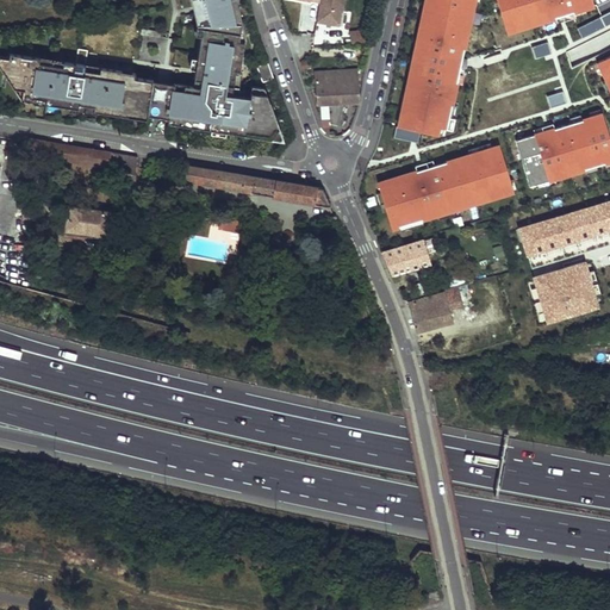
[(173,82),(167,117),(200,122),(199,126),(278,139),(280,134),(271,92),(255,89),(254,94),(240,93),(242,83),(237,82),(240,68),(243,69),(249,38),(243,38),(246,20),(241,0),(191,0),(192,6),(198,5),(201,23),(200,35),(197,58),(195,69),(193,79),(200,80),(199,87),(192,86),(173,82)]
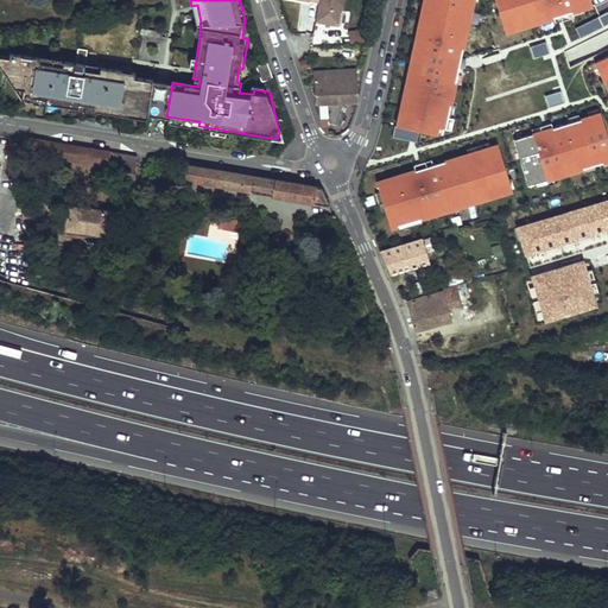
[(318,0),(316,24),(337,27),(340,13),(341,13),(343,0),(318,0)]
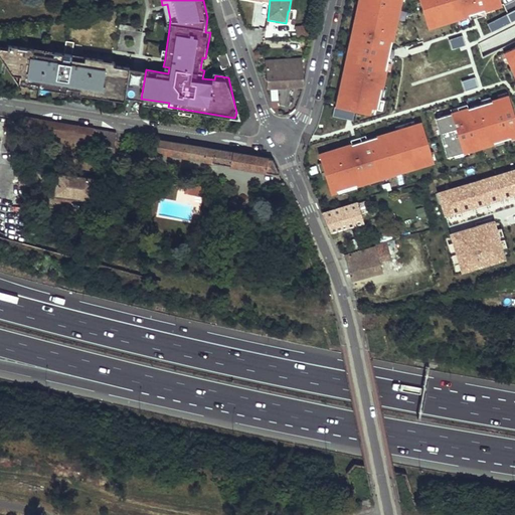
[(362,0),(360,11),(357,11),(350,42),(353,42),(350,58),(347,57),(341,82),(344,82),(341,99),(338,98),(336,107),(368,114),(369,114),(370,107),(381,110),(388,111),(391,101),(379,99),(381,89),(385,69),(390,49),(396,19),(393,19),(396,9),(398,10),(400,1),(400,0),(362,0)]
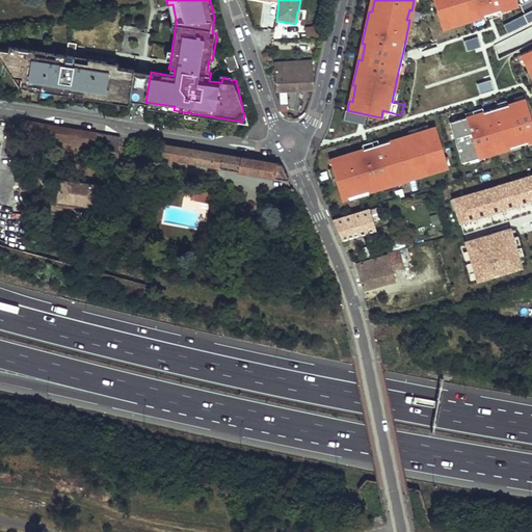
[(432,0),(441,26),(450,23),(451,26),(484,16),(510,7),(517,5),(516,0),(432,0)]
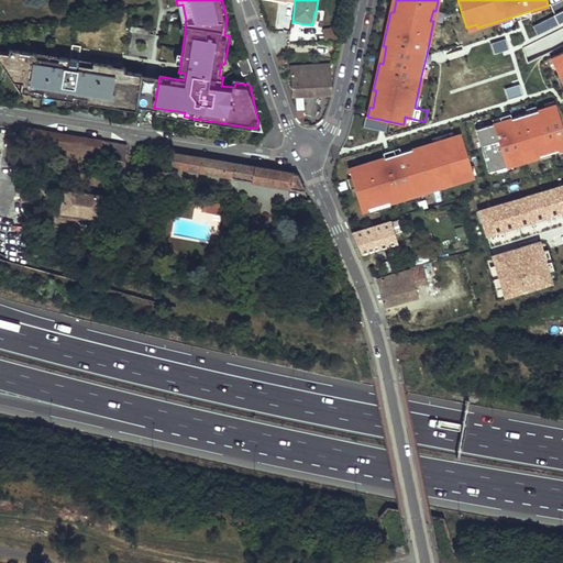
[(181,22),(179,31),(185,32),(186,21),(183,4),(177,6),(178,11),(181,22)]
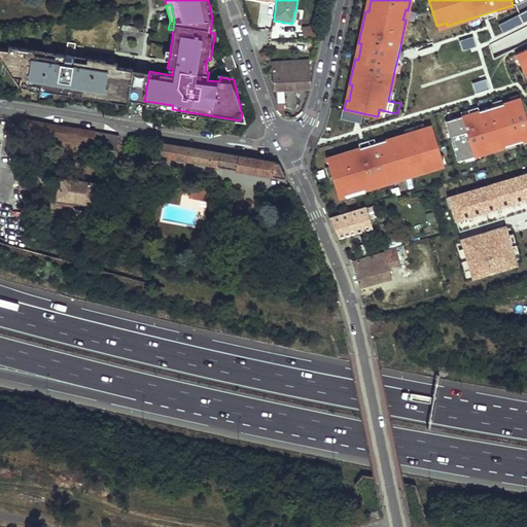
[(506,11),(505,7),(480,15),(481,20),(506,11)]
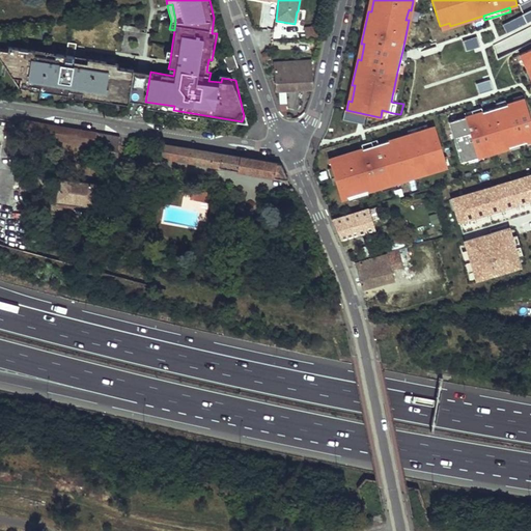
[(527,23),(530,21),(530,9),(522,15),(527,23)]
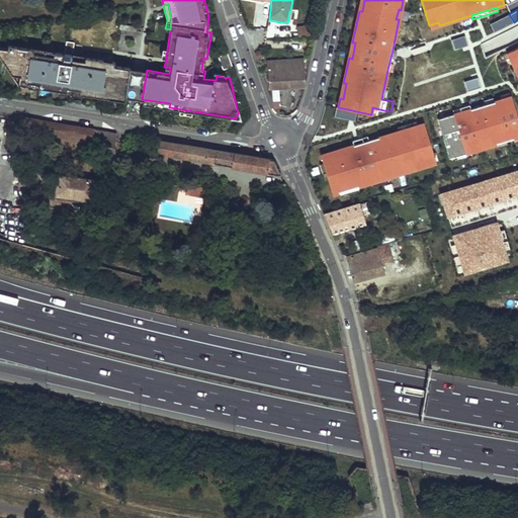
[(297,35),(309,34),(308,25),(296,26),(297,35)]
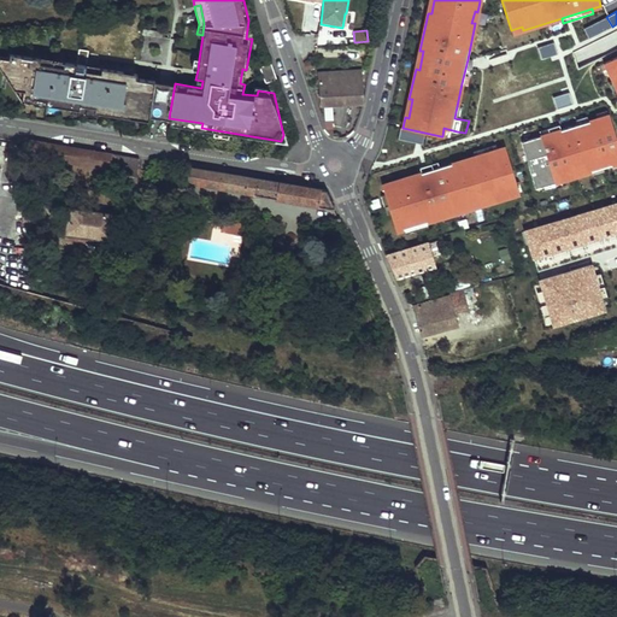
[(539,48),(542,58),(557,53),(554,43),(539,48)]
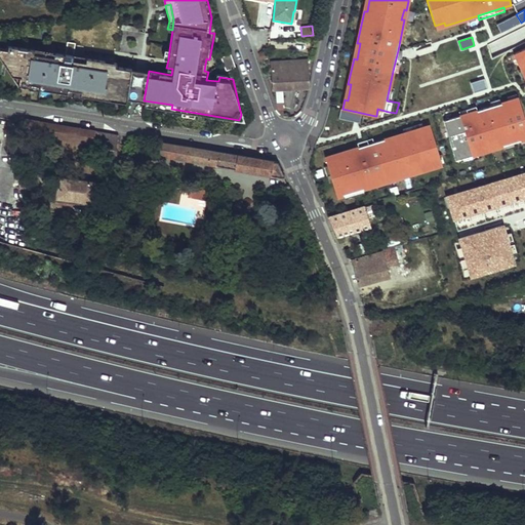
[(0,46),(0,56),(11,76),(19,77),(18,85),(29,87),(29,83),(40,84),(39,88),(68,92),(68,89),(81,90),(80,94),(99,97),(99,93),(127,97),(131,68),(115,66),(104,64),(105,59),(92,57),(73,54),(75,42),(67,41),(65,53),(53,51),(53,55),(33,52),(34,48),(8,44),(7,47),(0,46)]
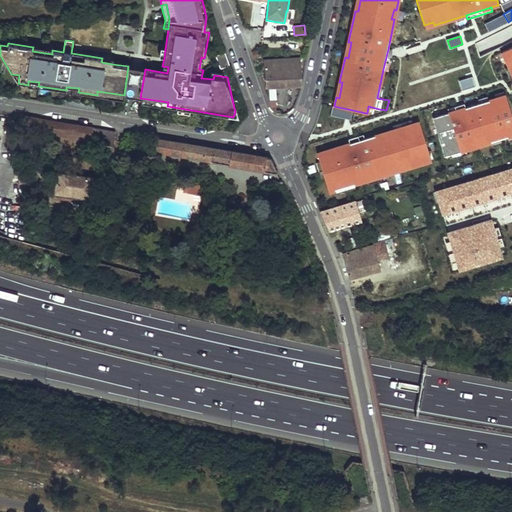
[(511,46),(501,52),(509,67),(511,73),(511,46)]
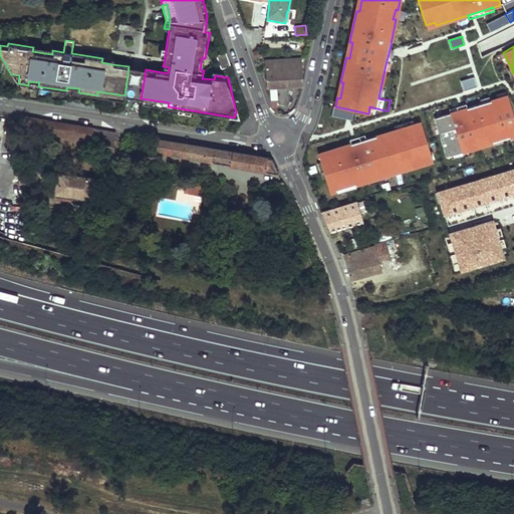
[(390,49),(384,69),(390,70),(394,50),(390,49)]
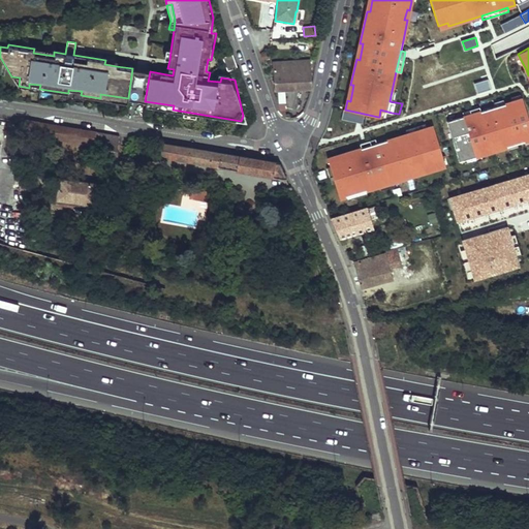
[(232,54),(223,57),(228,71),(238,67),(232,54)]
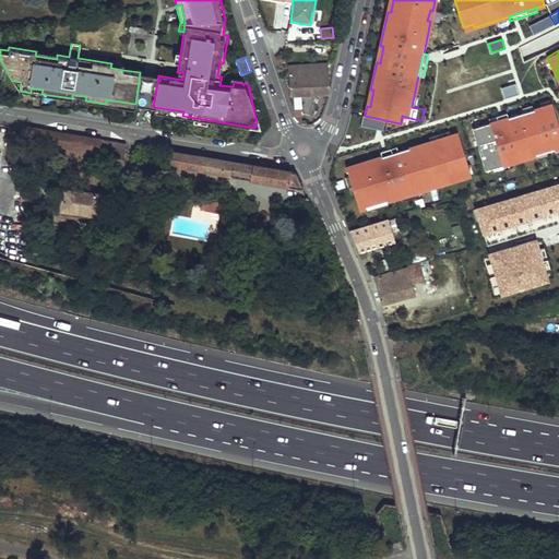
[(293,57),(280,57),(281,69),(283,69),(284,75),(288,74),(289,80),(290,96),(329,94),(328,70),(333,70),(333,64),(294,67),(293,57)]
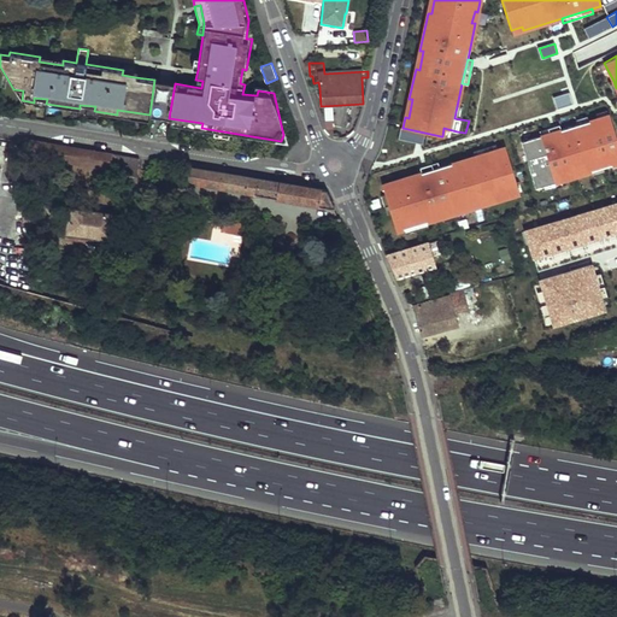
[(150,115),(169,118),(175,83),(154,80),(150,115)]
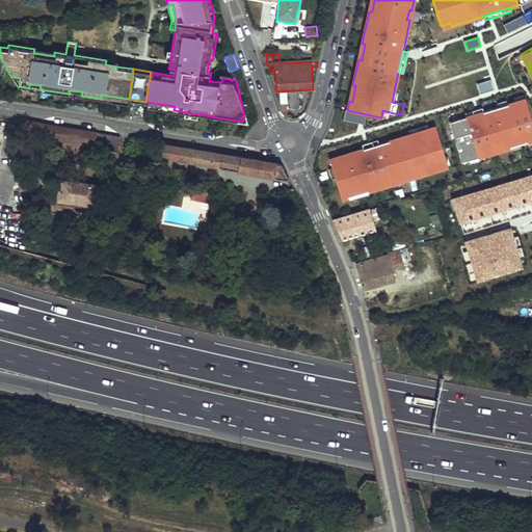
[(478,83),(480,92),(497,88),(494,79),(478,83)]
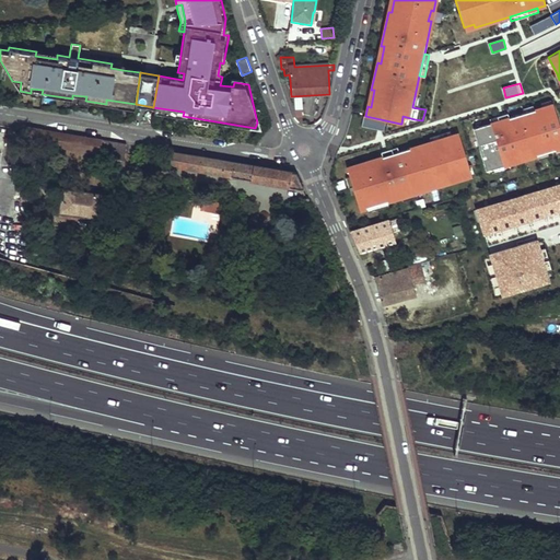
[(412,107),(426,109),(428,100),(415,96),(412,107)]
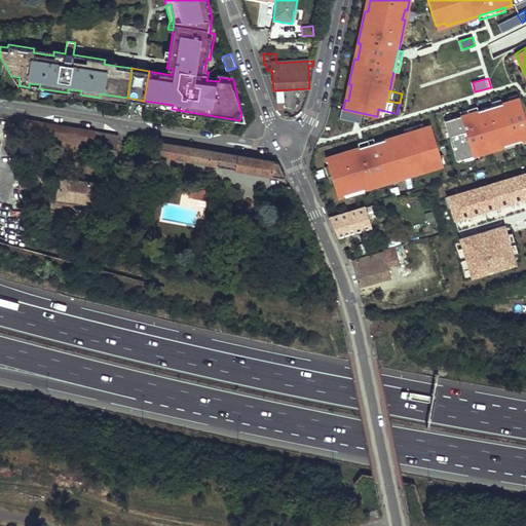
[(525,139),(525,119),(519,98),(509,101),(501,104),(492,107),(478,111),(461,116),(445,121),(457,160),(463,158),(483,152),(504,146),(514,143),(521,141),(525,139)]
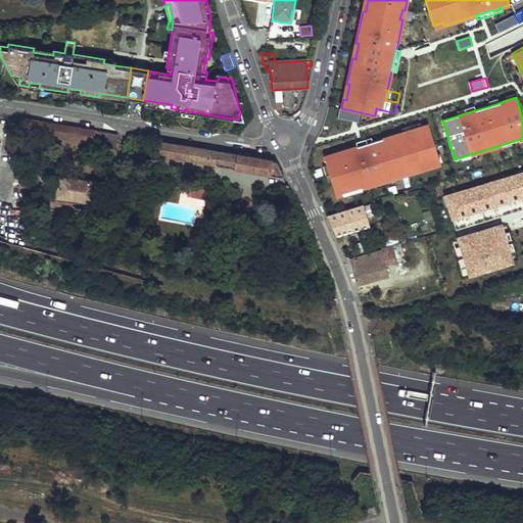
[(143,100),(143,104),(171,108),(172,104),(143,100)]
